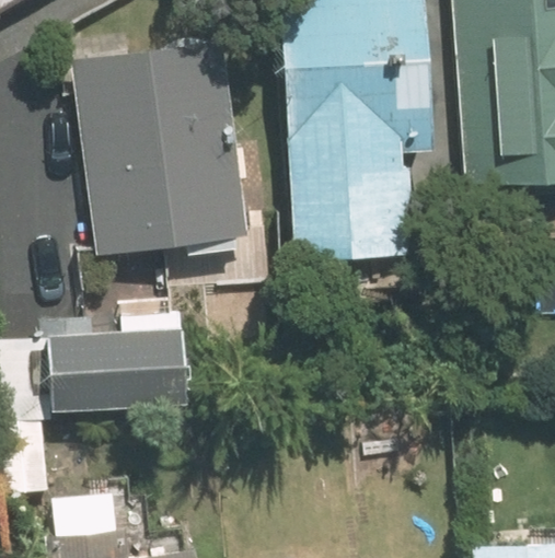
[(428,154),(425,0),(284,0),(287,266),(408,265),(407,154),(428,154)]
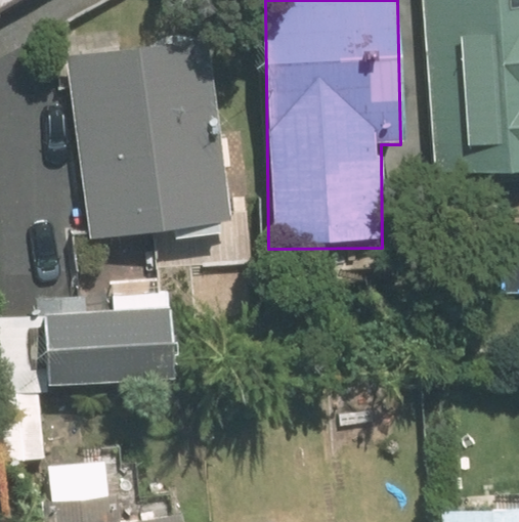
[(518,0),(425,0),(433,174),(518,170),(518,0)]
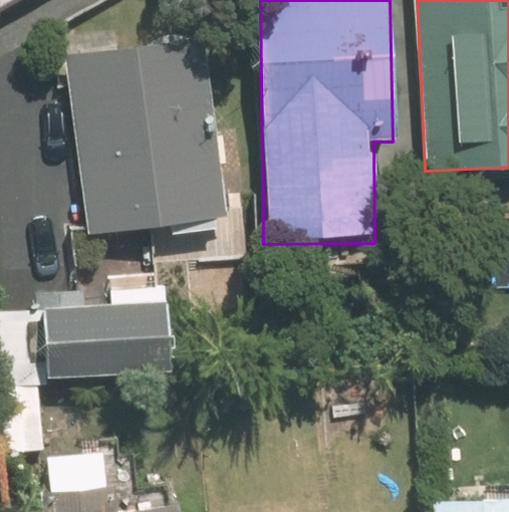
[(205,40),(67,56),(87,239),(226,223),(205,40)]
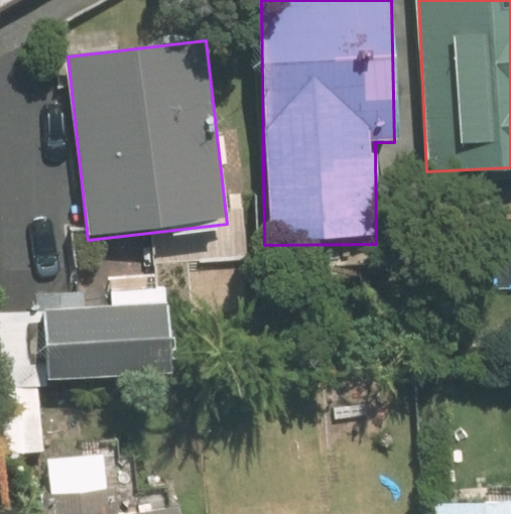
[(40,310),(0,312),(0,388),(1,388),(5,455),(46,453),(42,388),(52,387),(51,380),(176,372),(170,271),(114,274),(115,288),(39,293),(40,310)]
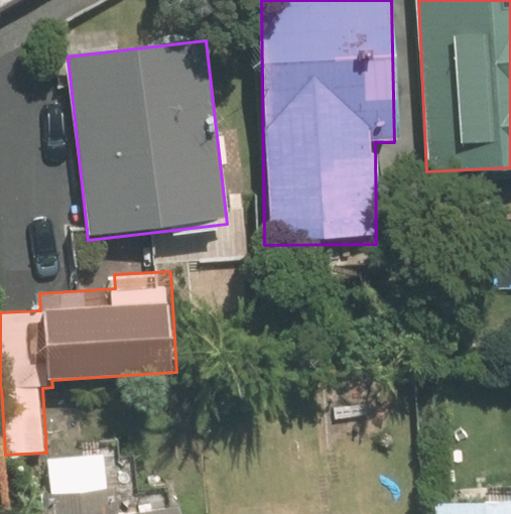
[(188,513),(188,508),(124,510),(122,456),(49,458),(50,513),(188,513)]
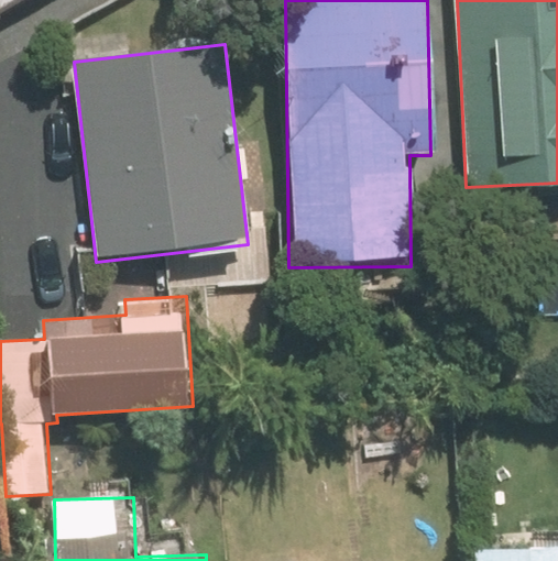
[(557,541),(477,542),(477,560),(557,560),(557,541)]
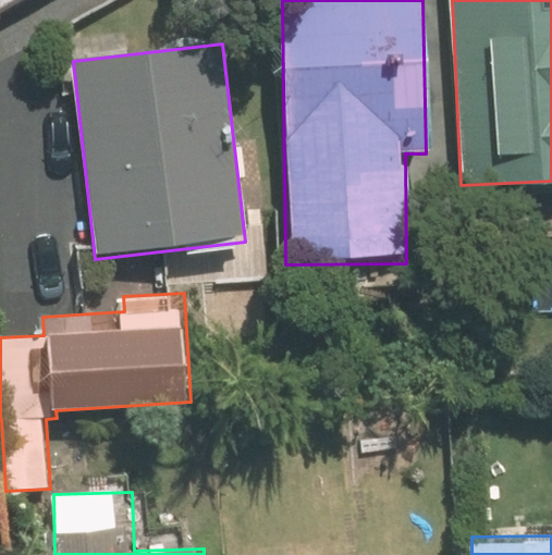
All buildings are outlined.
